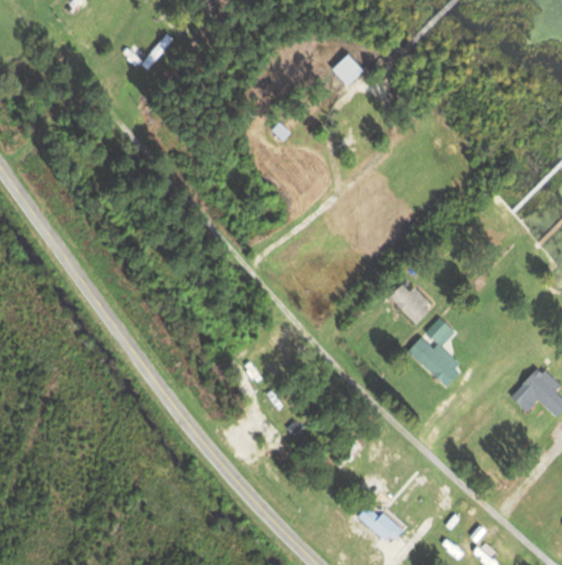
[(150,72),(179,44),(169,34),(140,62),(150,72)]
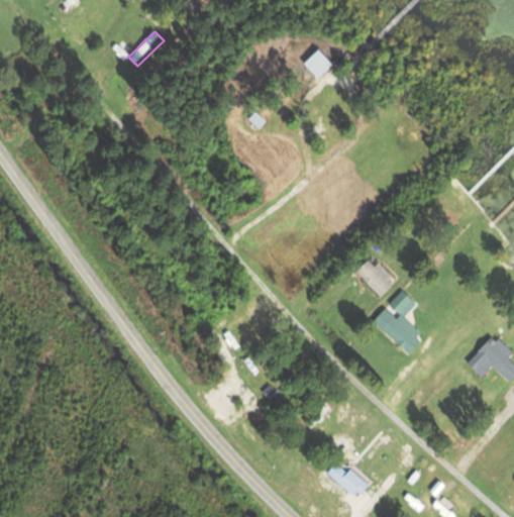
[(331,65),(317,49),(304,63),(318,78),(331,65)]
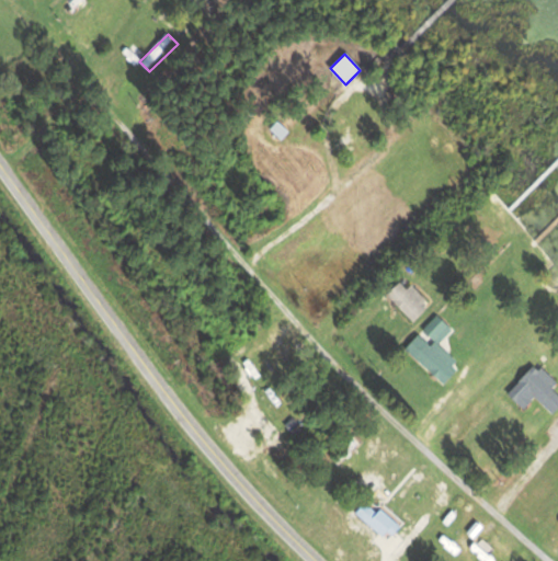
[(289,132),(279,122),(271,129),(282,139),(289,132)]
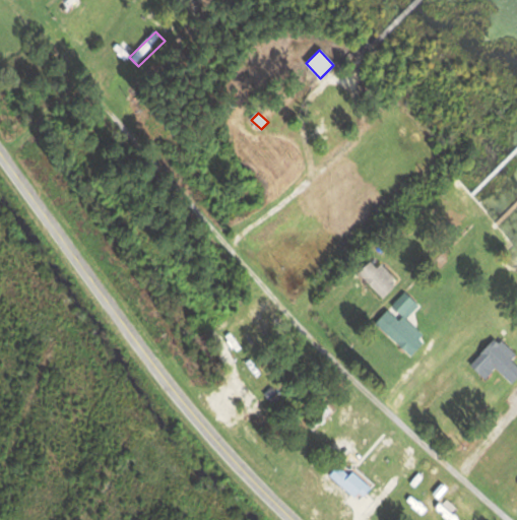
[(383,299),(399,283),(375,257),(358,273),(383,299)]
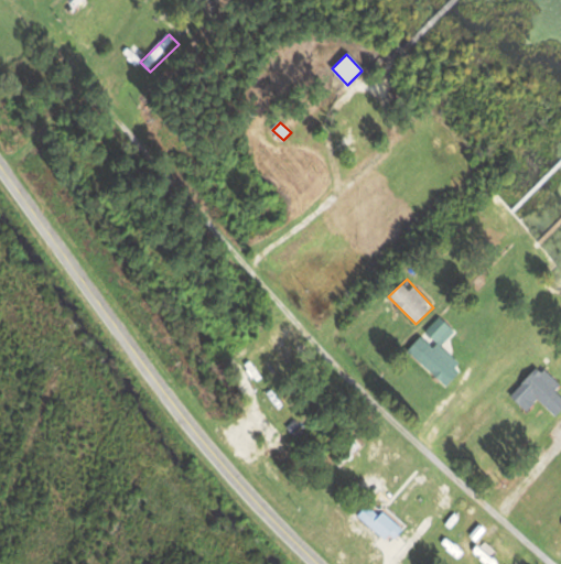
[(455,332),(439,316),(407,351),(445,386),(463,366),(441,346),(455,332)]
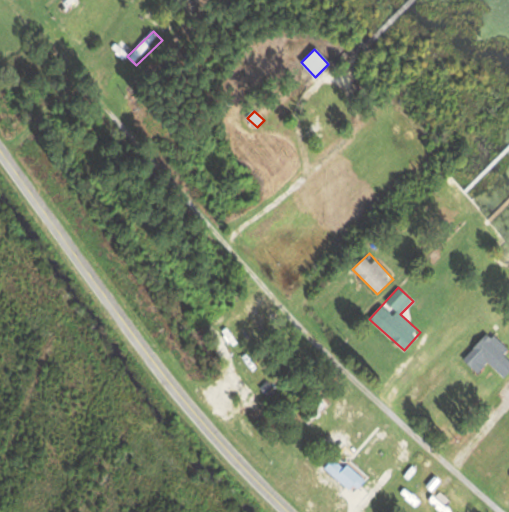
[(508,348),(493,334),(477,351),(505,378),(508,374),(508,358),(504,354),(508,350),(508,348)]
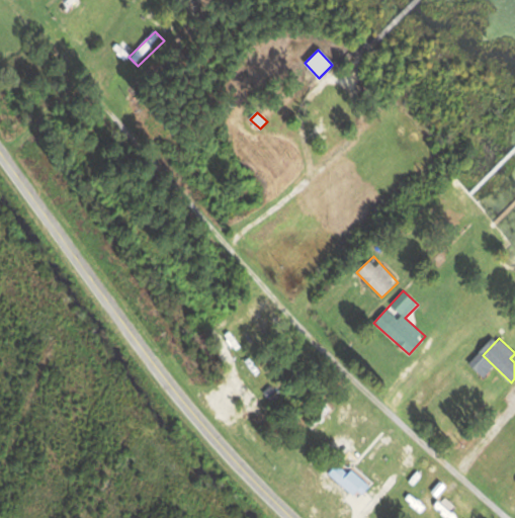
[(307,422),(313,430),(332,413),(326,406),(307,422)]
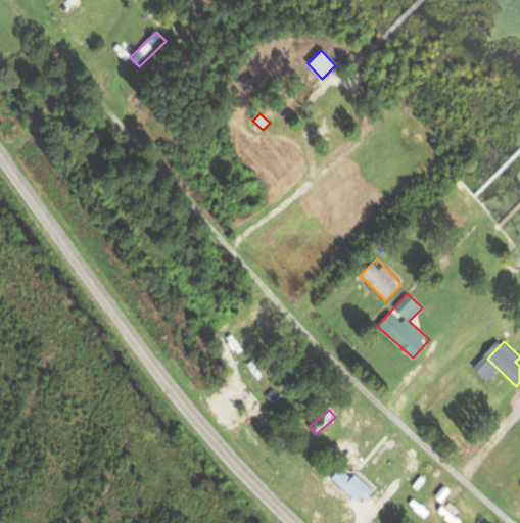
[(360,506),(374,491),(346,464),(332,478),(360,506)]
